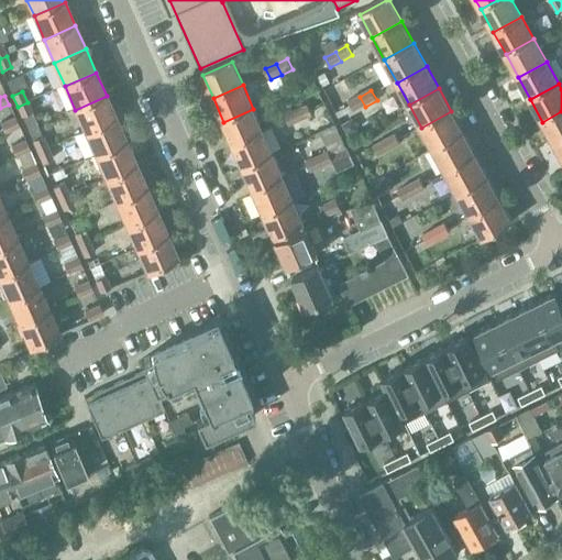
[(75,110),(86,133),(117,120),(107,96),(75,110)]
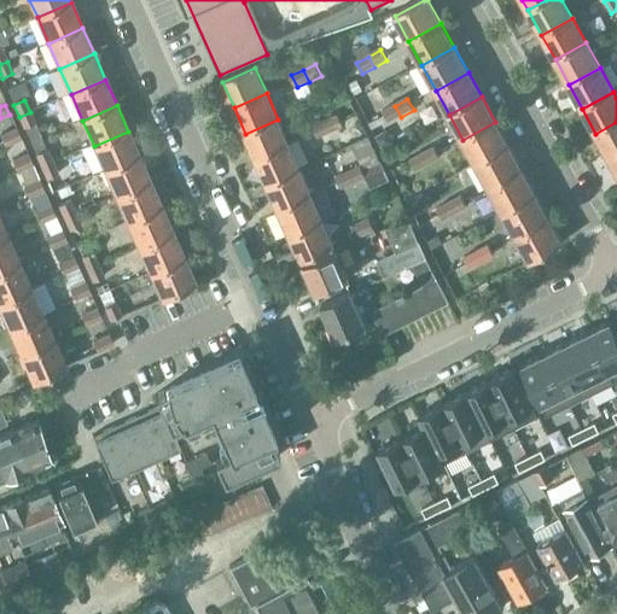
[(401,117),(395,106),(382,113),(389,124),(401,117)]
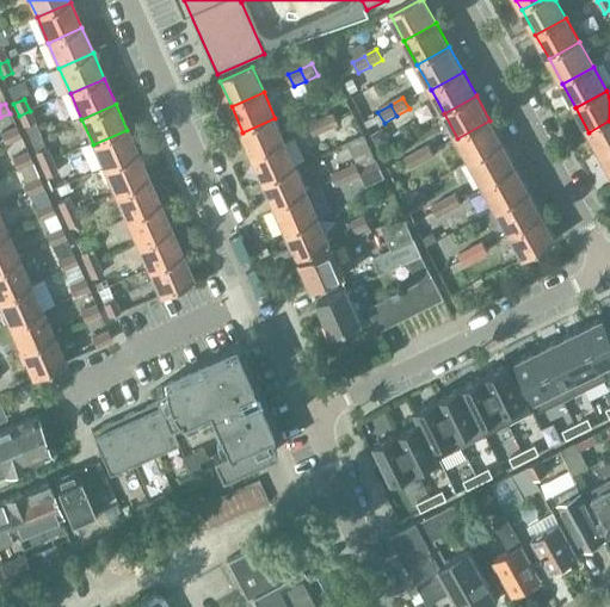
[(30,111),(19,116),(25,129),(35,124),(30,111)]
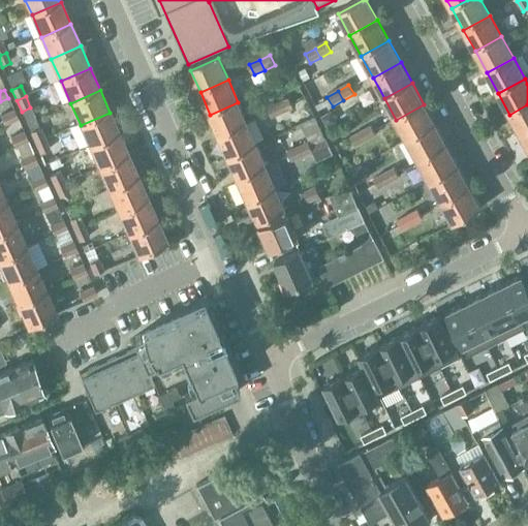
[(289,99),(279,103),(283,115),(294,110),(289,99)]
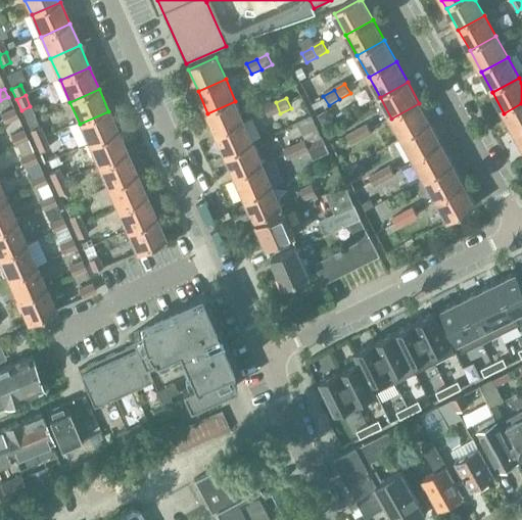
[(207,113),(218,135),(245,123),(235,101),(207,113)]
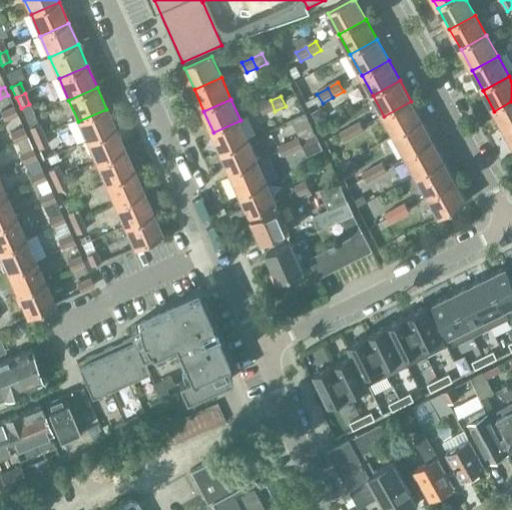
[(275,111),(271,100),(260,105),(265,115),(275,111)]
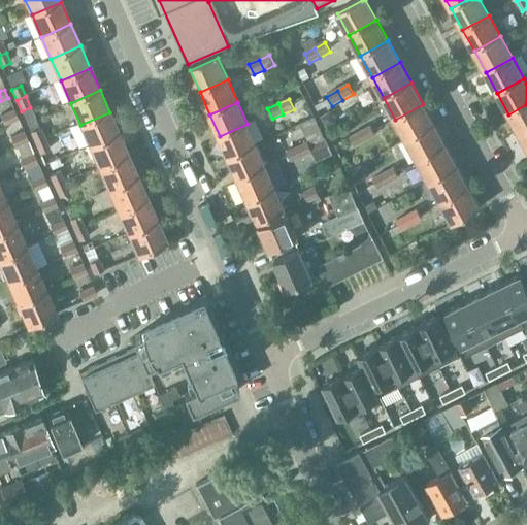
[(395,120),(407,140),(435,125),(423,104),(395,120)]
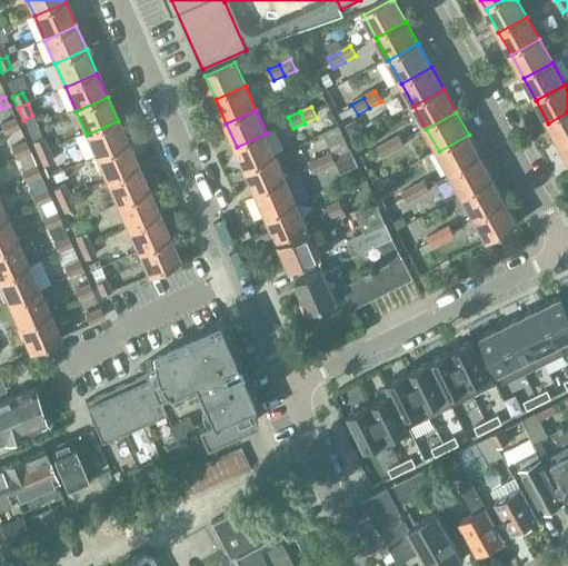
[(567,112),(548,123),(561,147),(567,142),(567,112)]
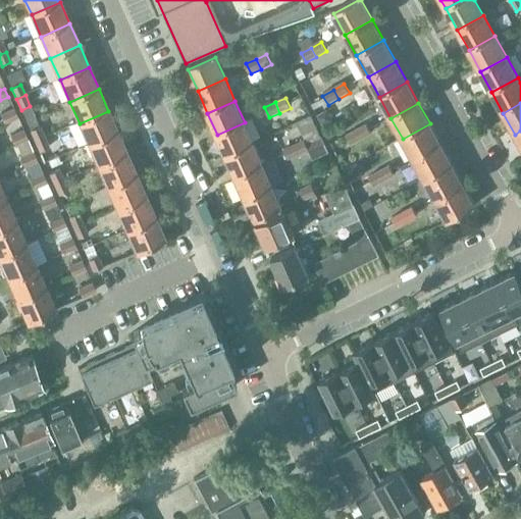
[(1,116),(5,124),(18,118),(14,110),(1,116)]
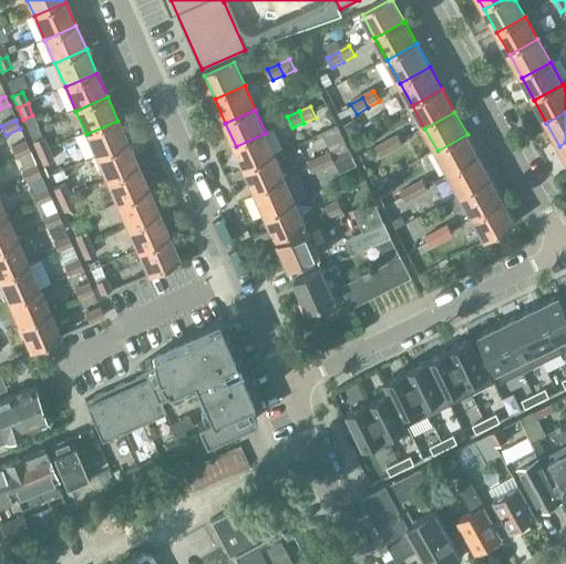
[(86,134),(96,157),(127,144),(117,121),(86,134)]
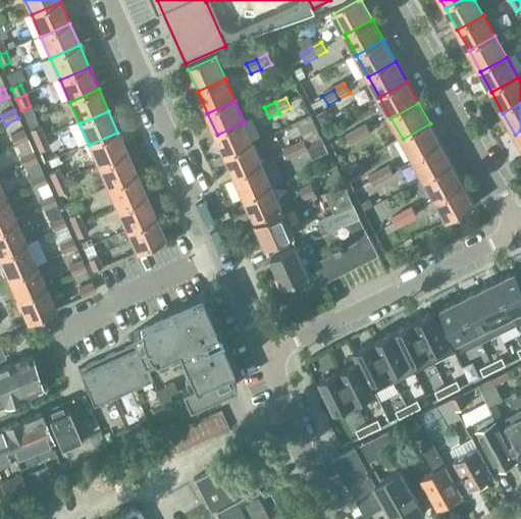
[(217,135),(226,156),(254,145),(245,122),(217,135)]
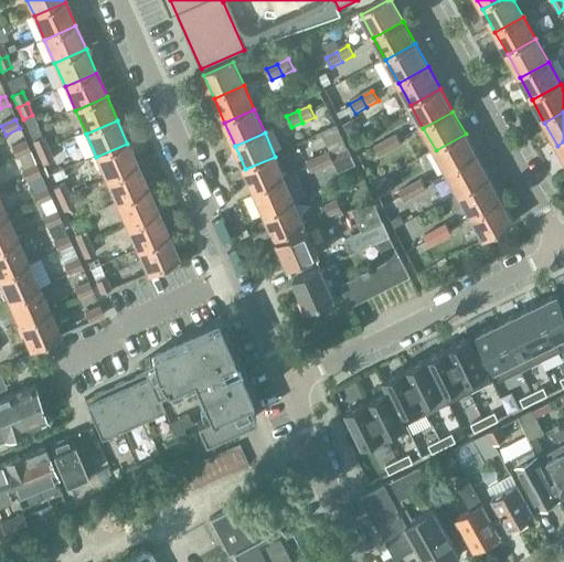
[(436,150),(448,173),(478,157),(466,134),(436,150)]
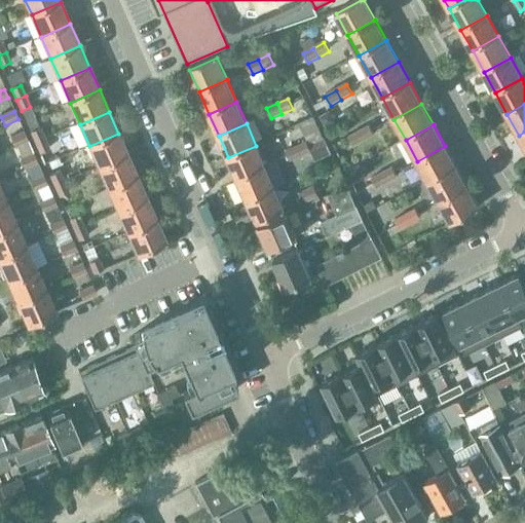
[(369,125),(360,132),(365,141),(375,135),(369,125)]
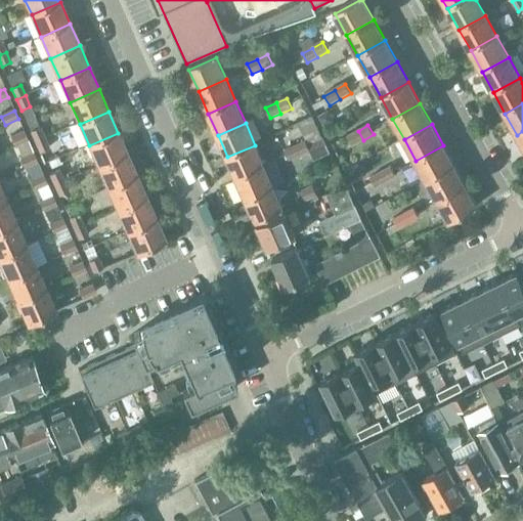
[(31,132),(36,143),(45,139),(40,128),(31,132)]
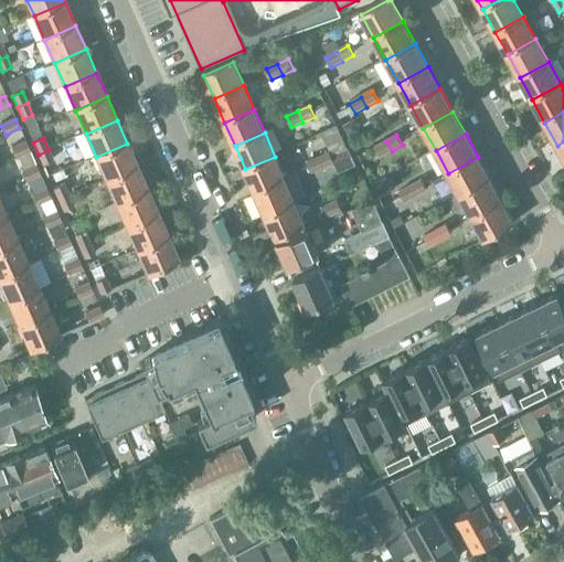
[(346,138),(331,145),(343,170),(358,163),(346,138)]
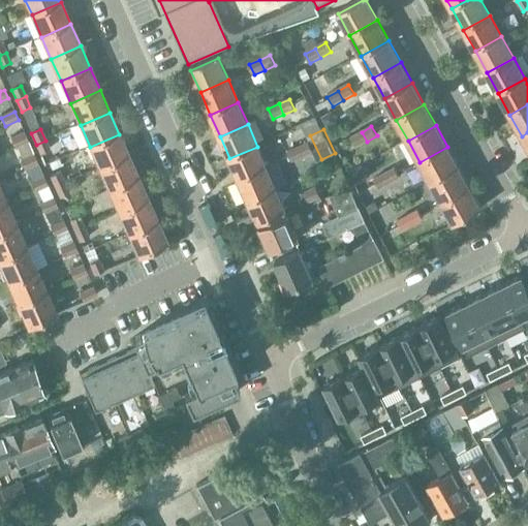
[(367,142),(362,132),(351,137),(356,148),(367,142)]
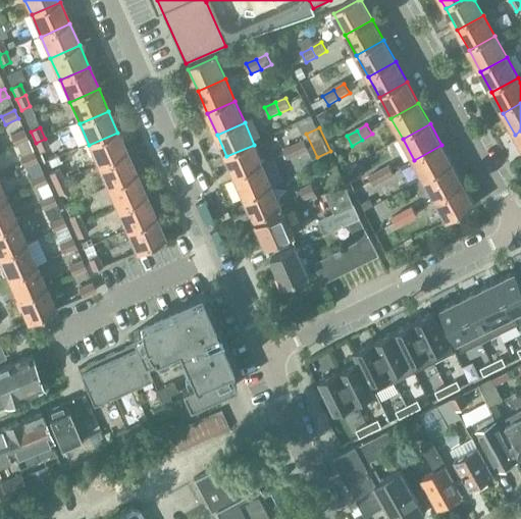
[(11,138),(15,147),(29,141),(24,133),(11,138)]
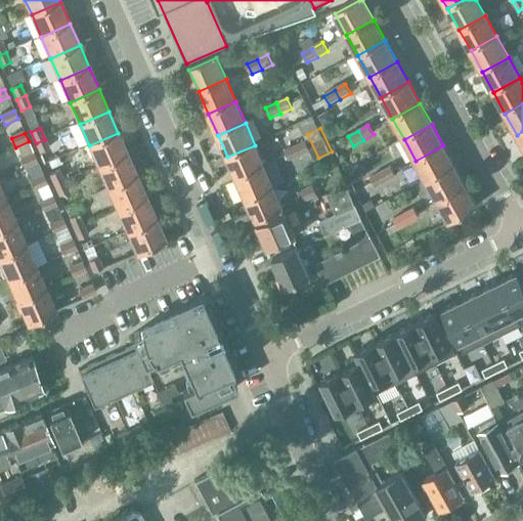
[(89,145),(99,168),(128,155),(118,133),(89,145)]
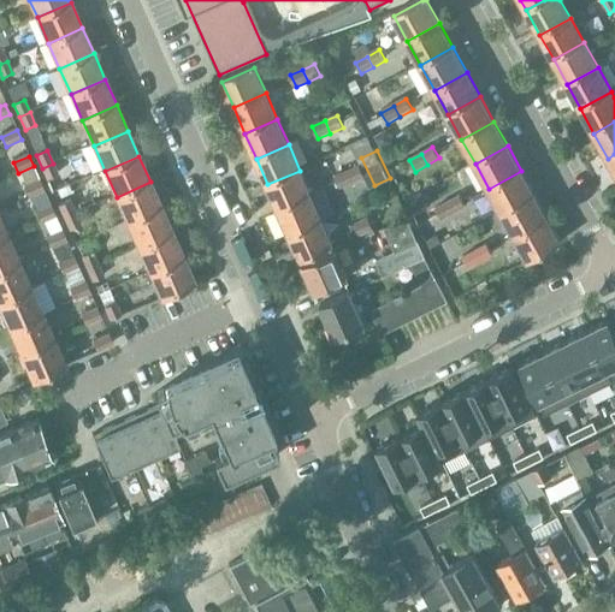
[(53,164),(42,168),(48,180),(58,176),(53,164)]
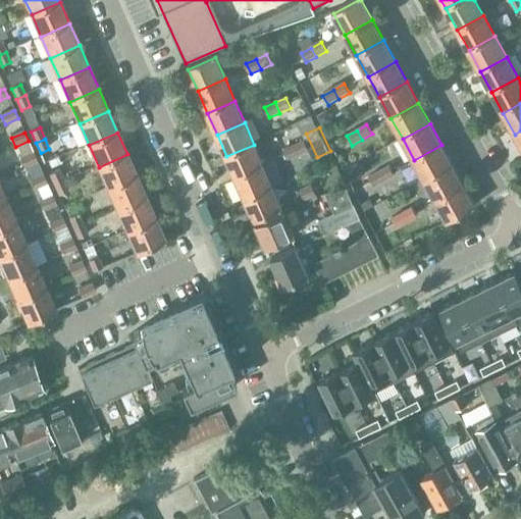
[(303,140),(294,145),(298,155),(308,150),(303,140)]
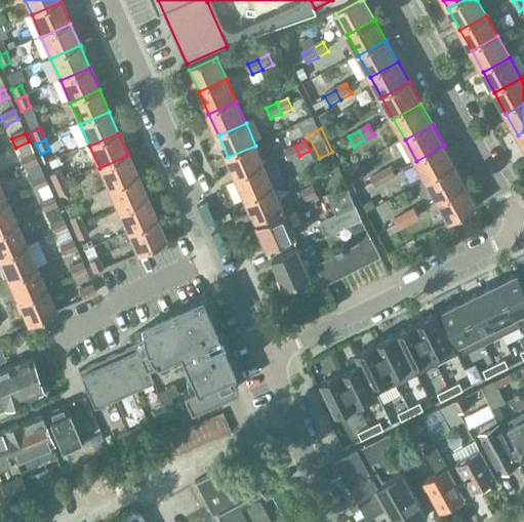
[(228,157),(238,179),(266,167),(255,146),(228,157)]
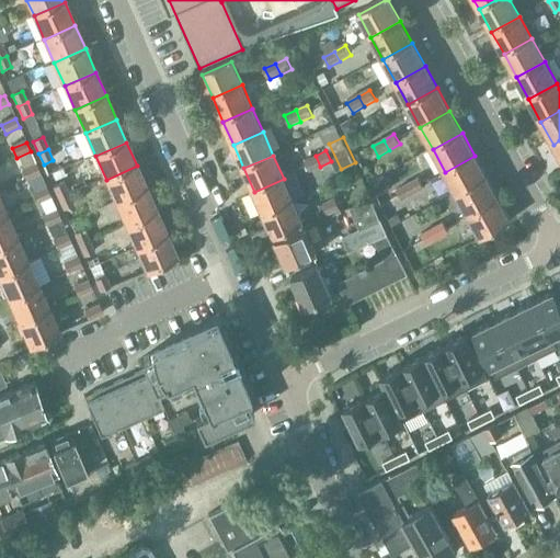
[(320,167),(316,156),(305,161),(310,172),(320,167)]
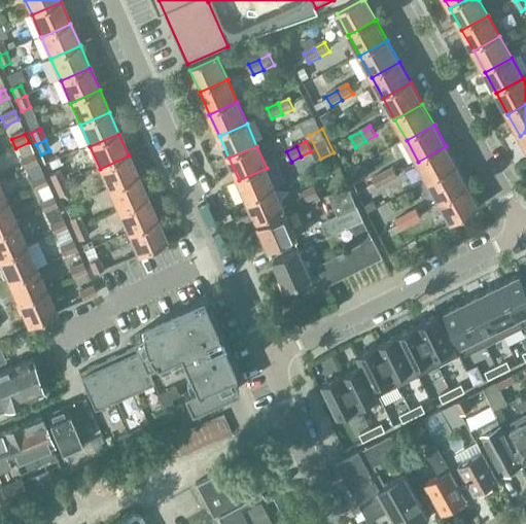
[(418,162),(429,182),(457,167),(446,146),(418,162)]
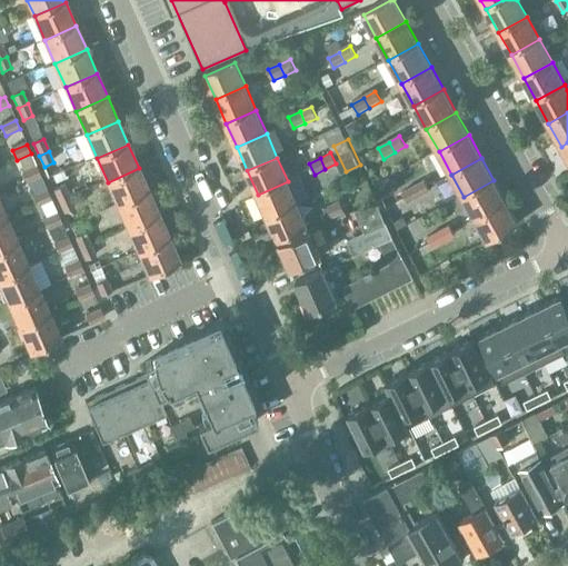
[(45,167),(49,179),(65,172),(59,160),(53,162),(45,167)]
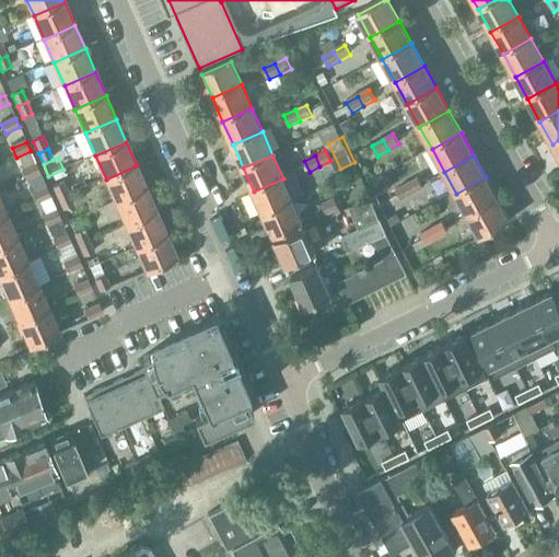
[(22,172),(26,181),(41,174),(36,165),(22,172)]
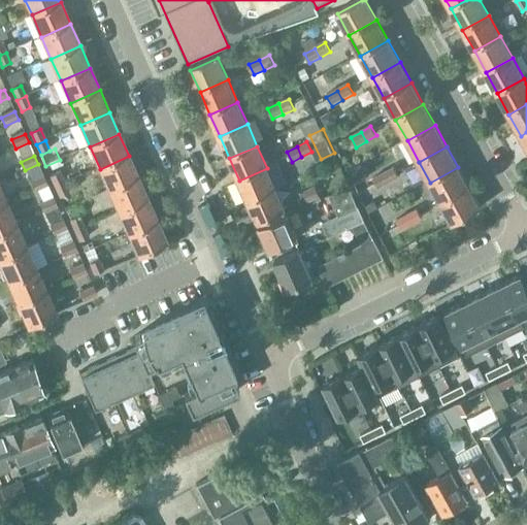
[(100,169),(109,191),(138,178),(129,156),(100,169)]
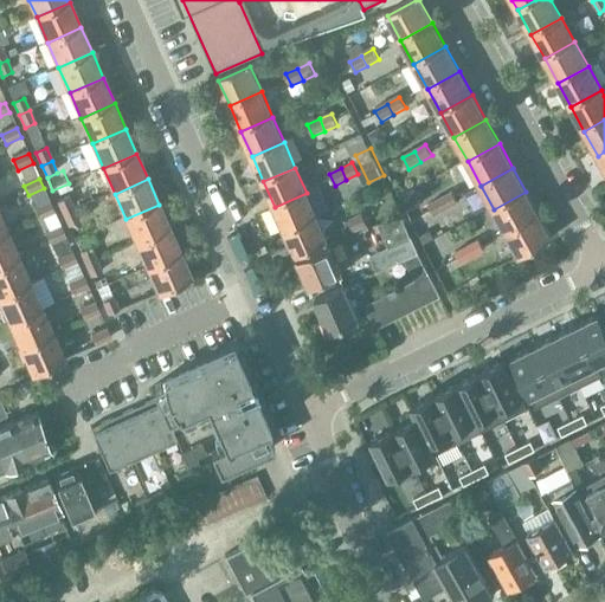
[(399,199),(409,217),(423,208),(414,191),(399,199)]
